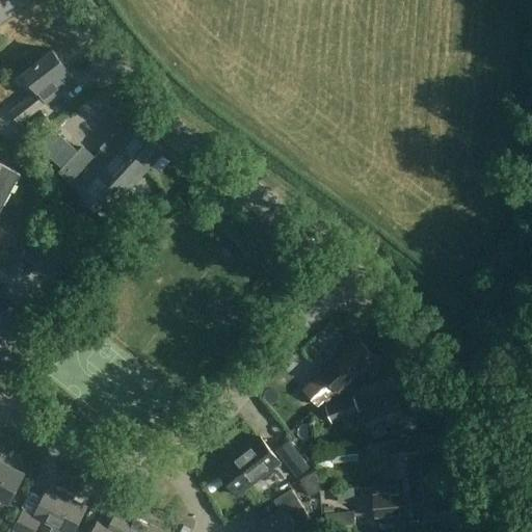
[(75,81),(68,71),(69,70),(54,50),(25,73),(40,91),(12,112),(21,123),(75,81)]
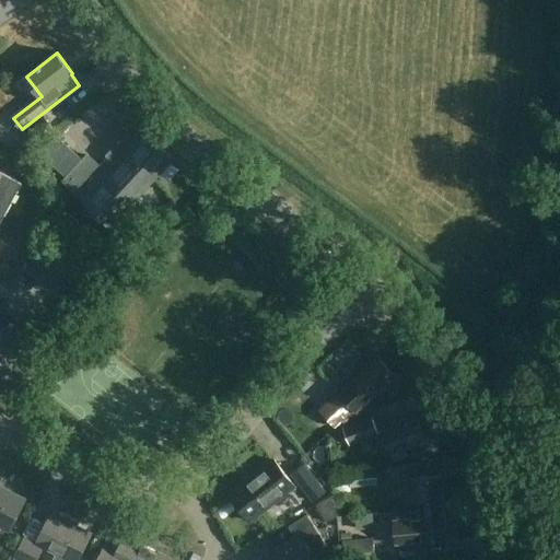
[(31,150),(55,130),(45,118),(21,138),(31,150)]
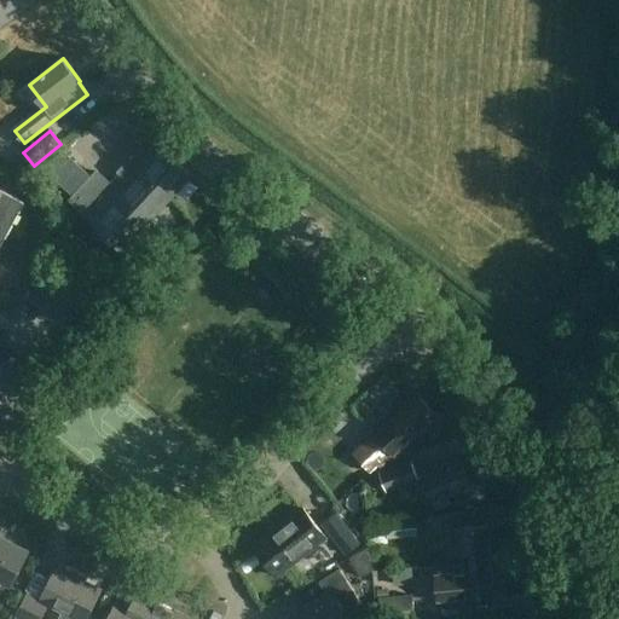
[(128,162),(169,200),(192,174),(156,140),(144,154),(140,150),(128,162)]
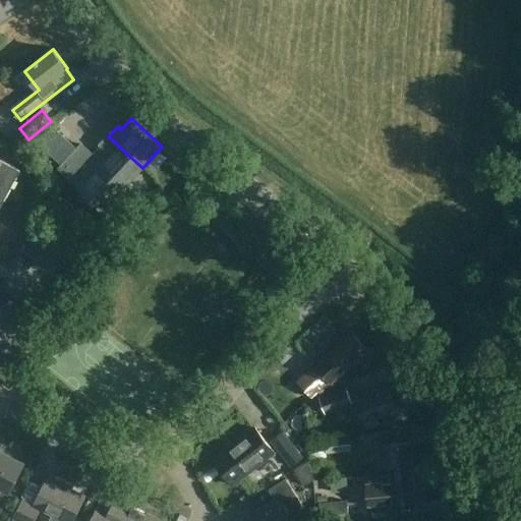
[(142,168),(108,136),(100,146),(102,147),(94,156),(82,146),(79,149),(123,189),(142,168)]
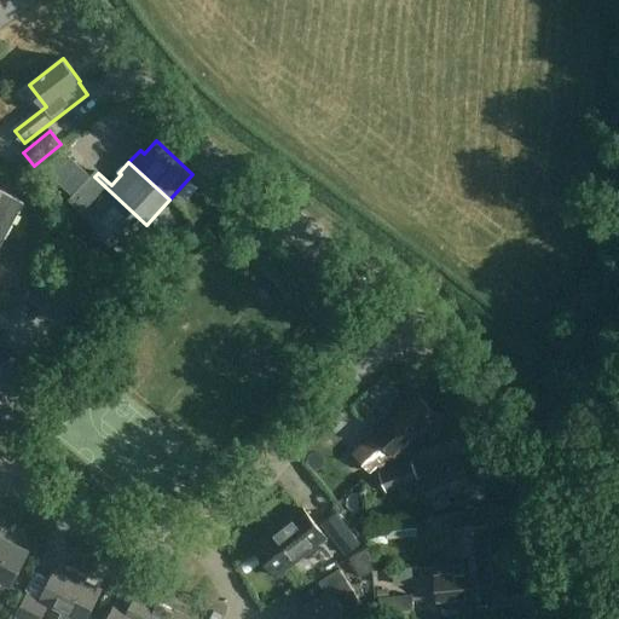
[(146,225),(94,177),(71,201),(84,213),(82,214),(122,250),(146,225)]
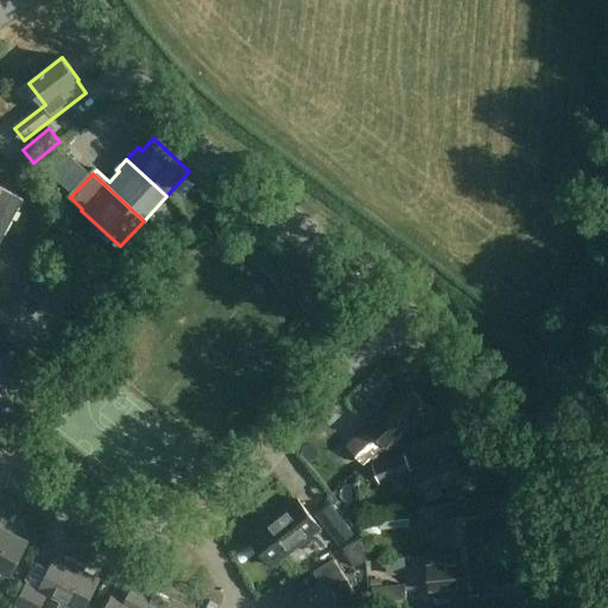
[(0,244),(24,200),(0,187),(0,244)]
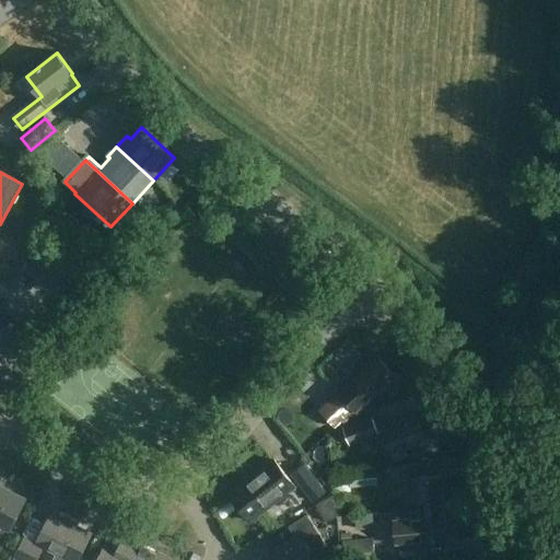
[(23,325),(2,326),(4,350),(24,349),(23,325)]
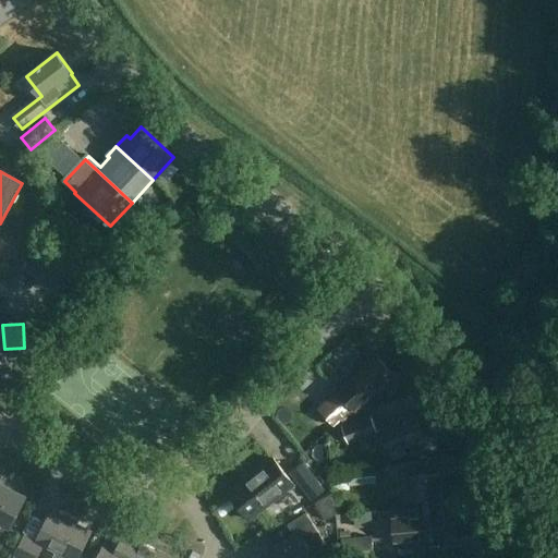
[(378,356),(319,409),(336,428),(396,375),(378,356)]
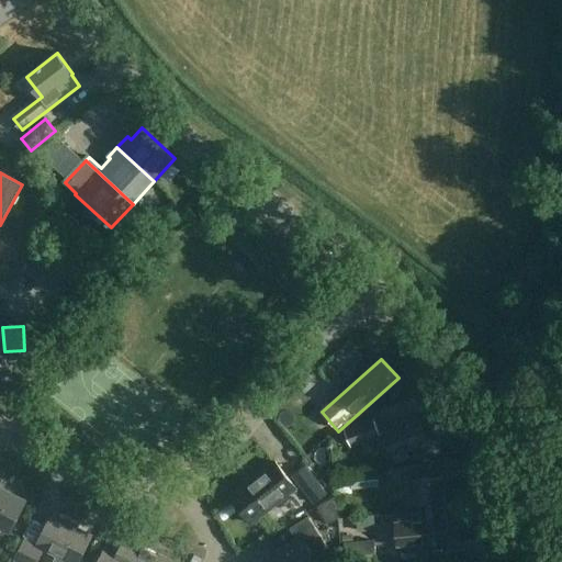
[(411,459),(407,452),(428,444),(416,414),(383,427),(397,463),(411,459)]
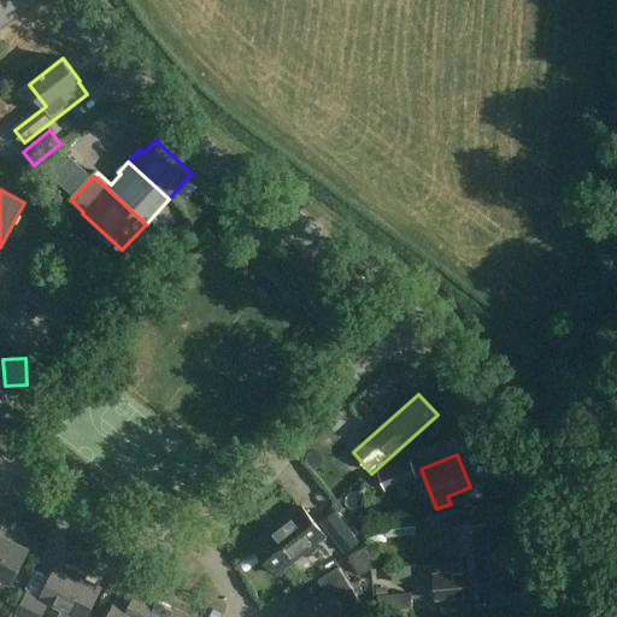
[(385,491),(419,477),(411,457),(377,470),(385,491)]
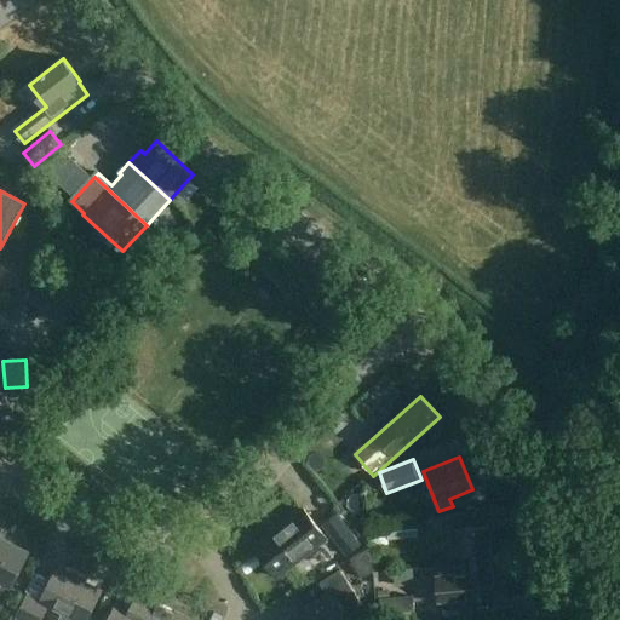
[(277,578),(328,538),(304,507),(254,549),(277,578)]
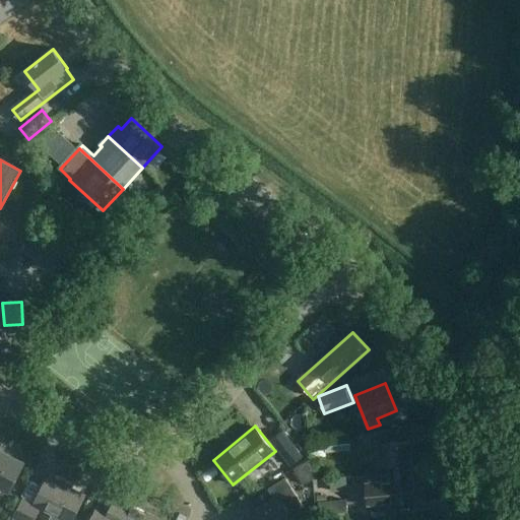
[(303,456),(282,430),(270,439),(291,465),(303,456)]
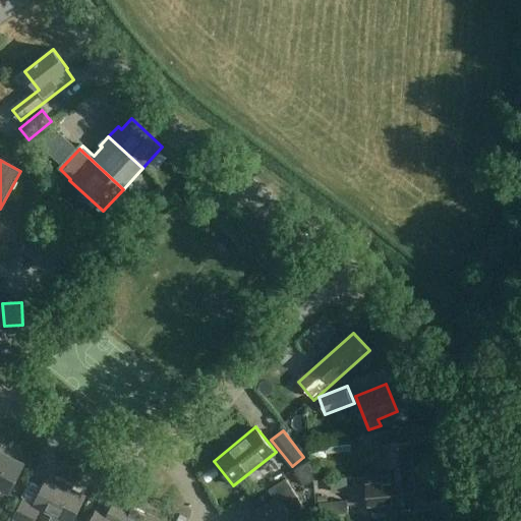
[(350,437),(310,441),(312,458),(327,457),(327,453),(352,451),(350,437)]
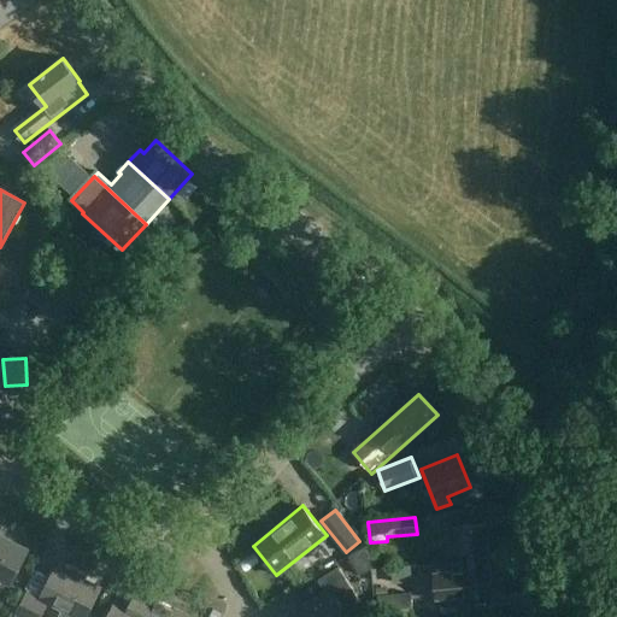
[(463,562),(491,559),(487,524),(446,528),(448,553),(462,552),(463,562)]
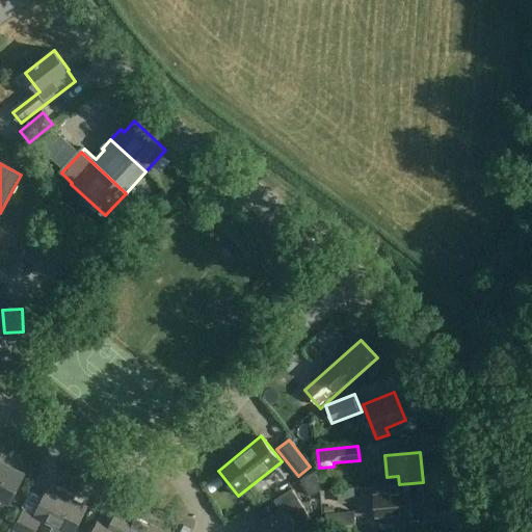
[(0,500),(10,505),(25,475),(0,462),(0,500)]
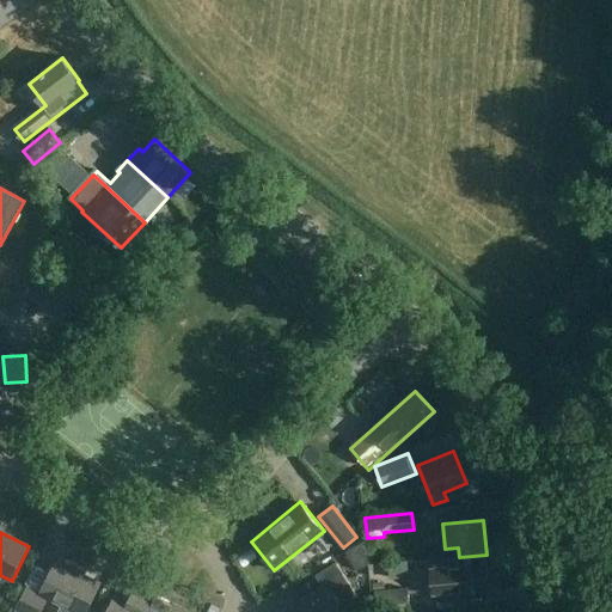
[(433,560),(434,543),(392,542),(391,558),(433,560)]
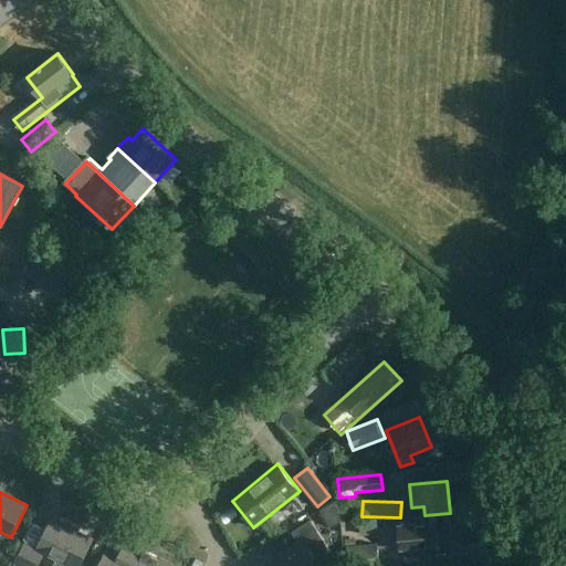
[(400,551),(415,548),(452,545),(450,513),(425,515),(425,524),(398,526),(400,551)]
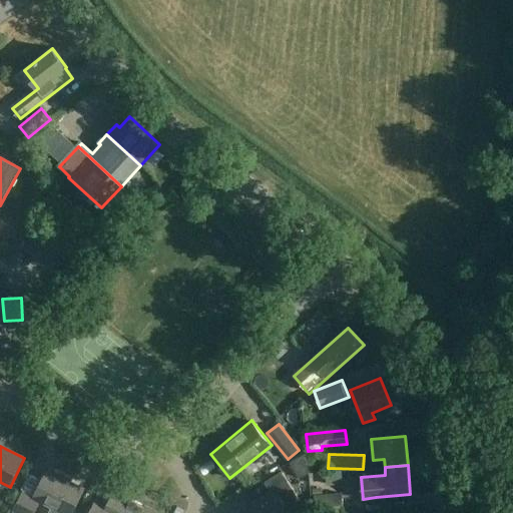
[(16,512),(33,512),(39,501),(63,512),(72,512),(84,489),(47,470),(32,498),(23,493),(13,512),(16,512)]
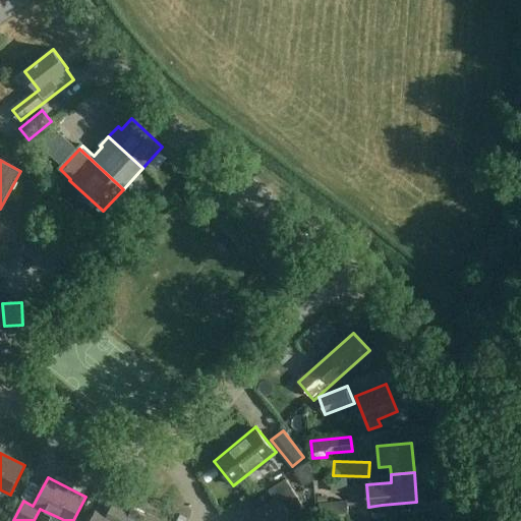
[(268,489),(274,500),(248,515),(252,520),(292,520),(307,512),(286,478),(268,489)]
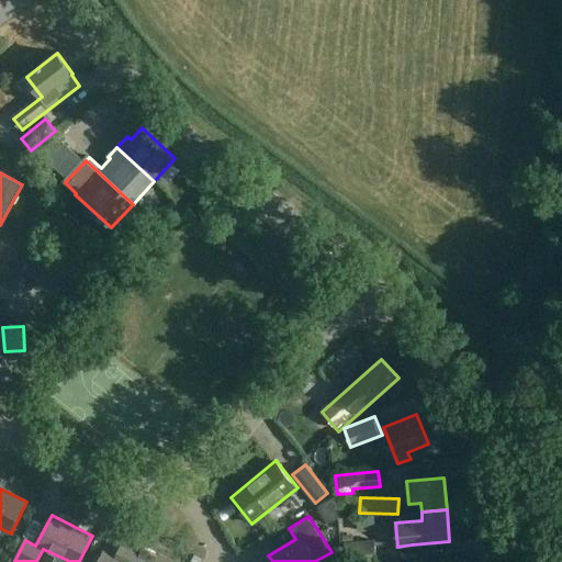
[(171,561),(172,561),(145,547),(147,544),(138,540),(141,537),(130,531),(121,549),(109,542),(99,561),(171,561)]
